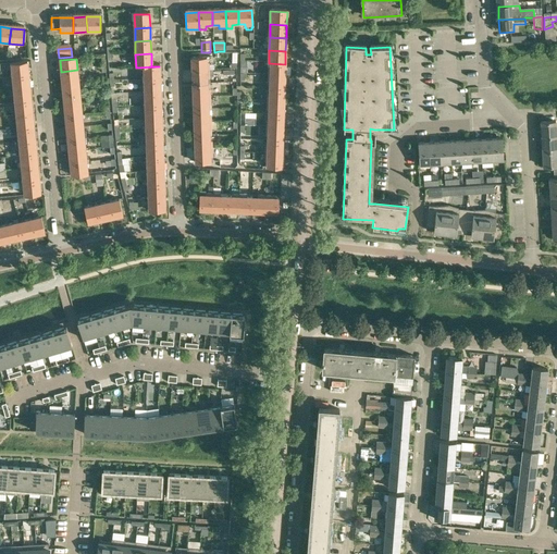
[(192,59),(193,72),(209,72),(209,64),(209,59),(206,59),(192,59)]
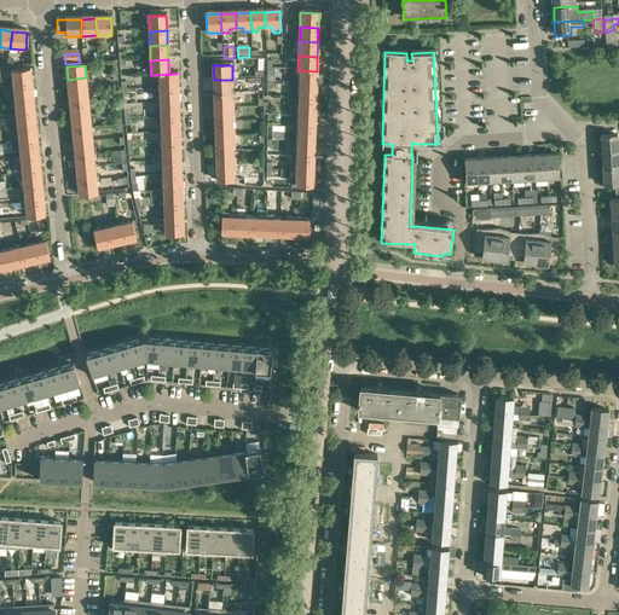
[(12,73),(13,87),(32,85),(30,70),(12,73)]
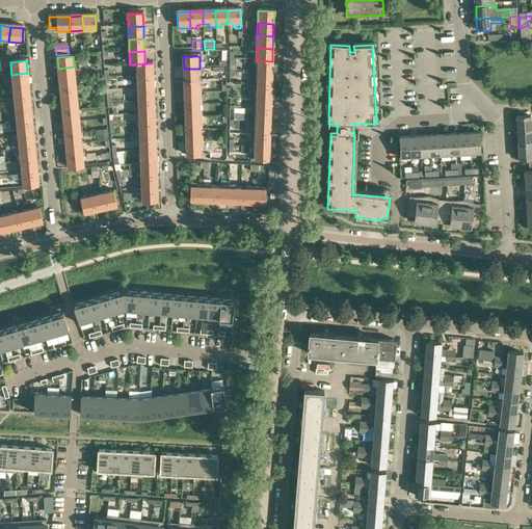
[(272,61),(257,60),(257,61),(257,67),(259,67),(258,74),(271,74),(272,61)]
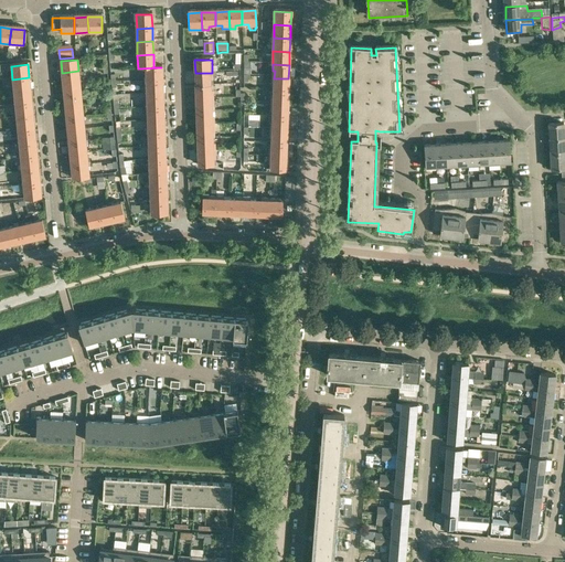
[(161,67),(138,69),(146,69),(146,82),(162,82),(161,67)]
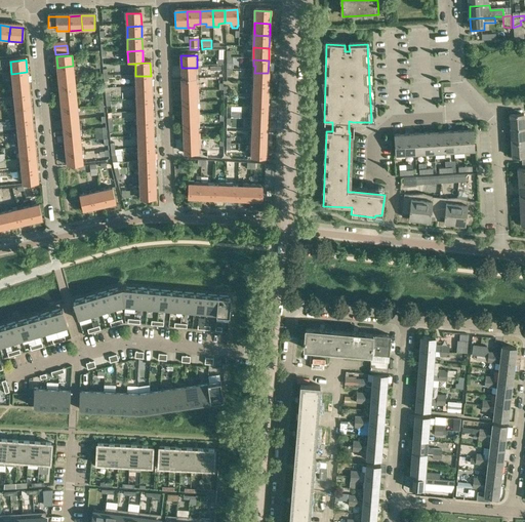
[(73,66),(57,68),(58,79),(74,77),(73,66)]
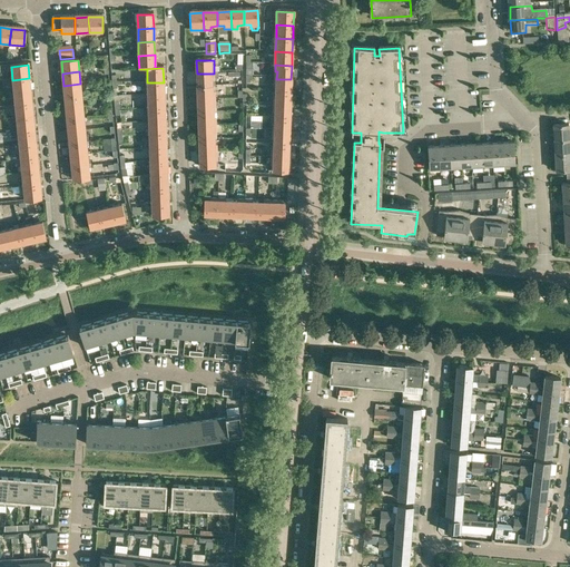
[(214,74),(197,74),(197,88),(214,87),(214,81),(215,81),(214,74)]
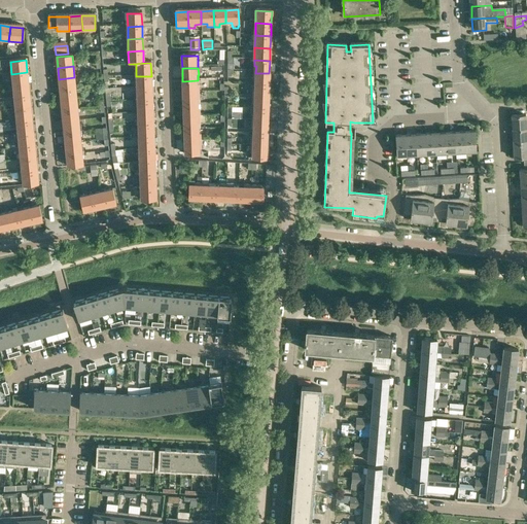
[(27,72),(11,74),(13,86),(28,84),(27,72)]
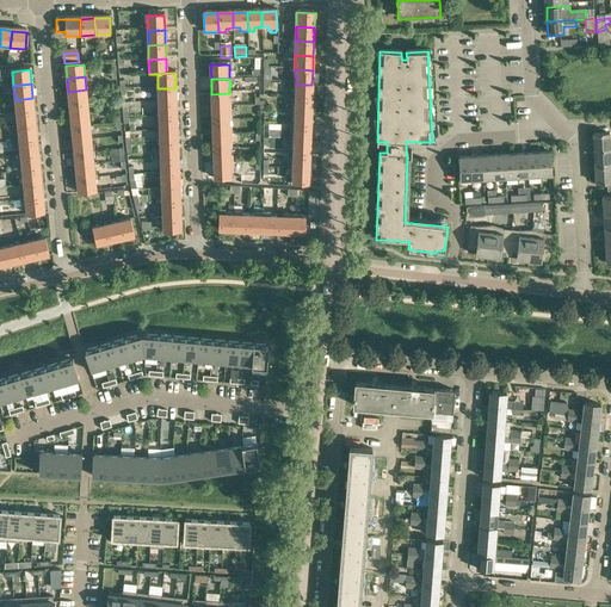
[(294,93),(294,98),(312,99),(312,85),(296,85),(296,93),(294,93)]
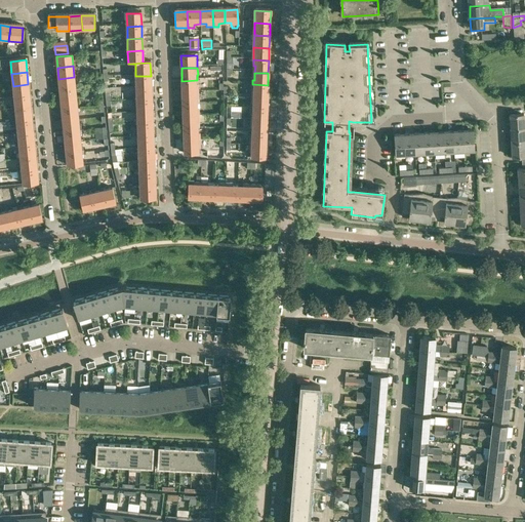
[(151,76),(135,76),(136,88),(151,88),(151,76)]
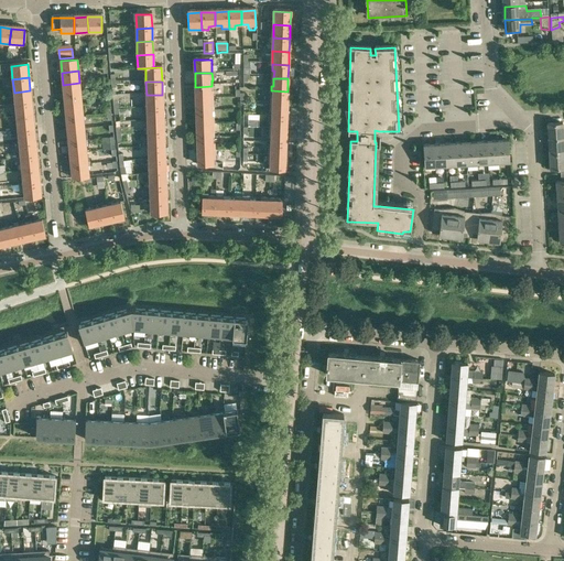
[(79,83),(63,85),(64,96),(80,95),(79,83)]
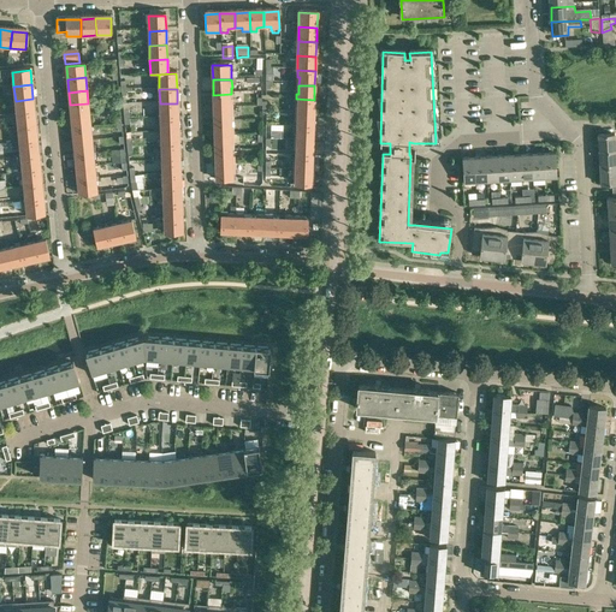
[(231,94),(213,95),(213,110),(232,108),(232,100),(231,94)]
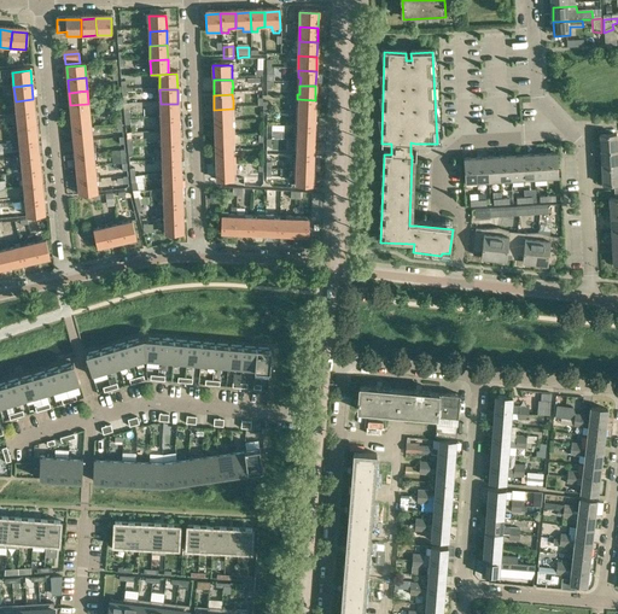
[(33,99),(16,101),(17,116),(34,115),(33,99)]
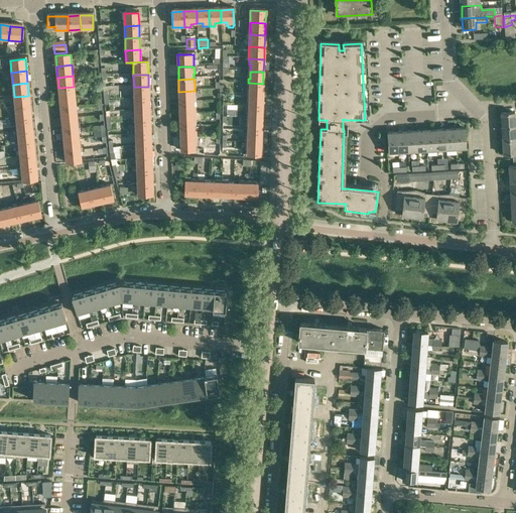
[(248,83),(248,88),(250,89),(249,96),(262,96),(263,84),(248,83)]
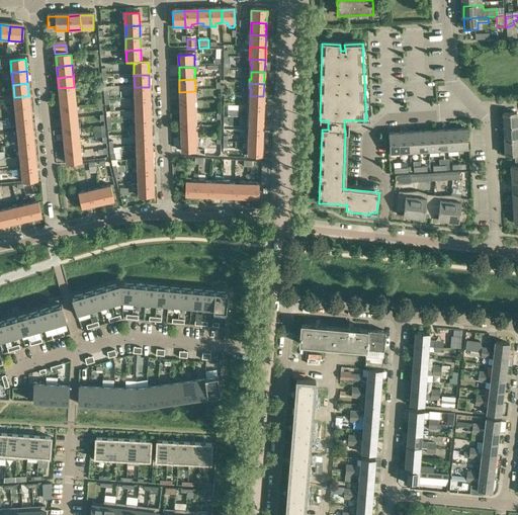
[(74,87),(59,88),(60,99),(75,98),(74,87)]
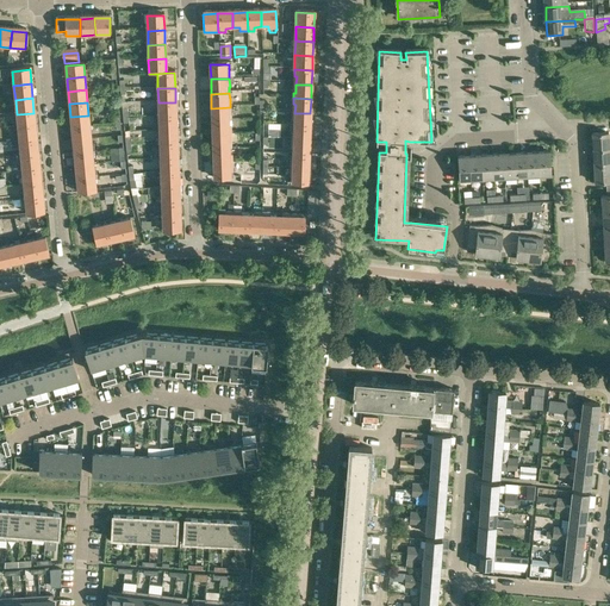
[(175,102),(159,102),(159,117),(176,117),(175,102)]
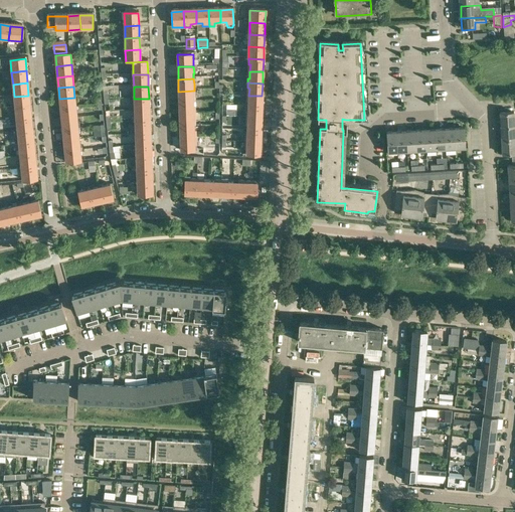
[(194,91),(178,92),(179,104),(192,103),(194,103),(194,98),(195,98),(194,91)]
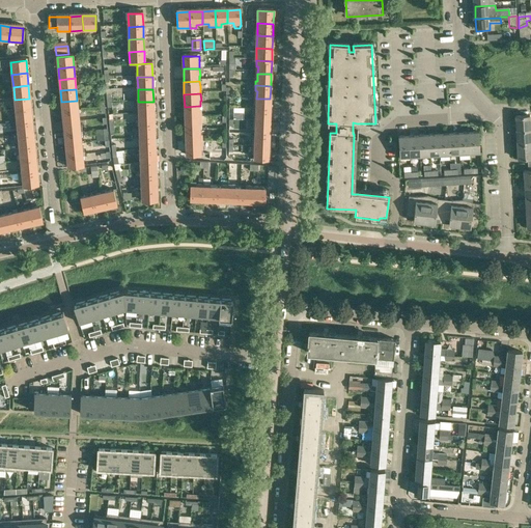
[(29,99),(15,100),(16,112),(31,111),(29,99)]
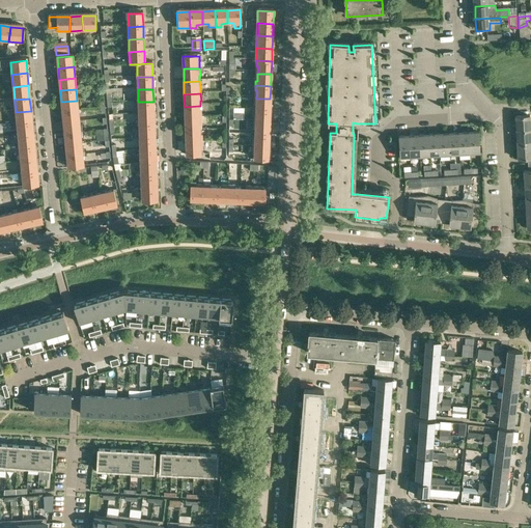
[(254,106),(254,111),(270,111),(270,99),(256,99),(256,106),(254,106)]
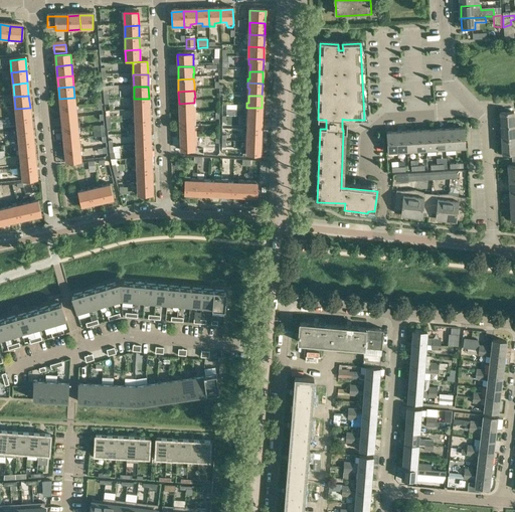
[(74,98),(59,99),(60,110),(75,108),(74,98)]
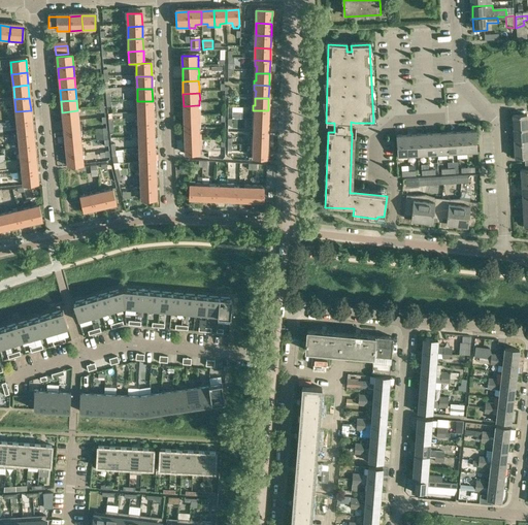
[(153,101),(137,101),(138,115),(153,113),(153,101)]
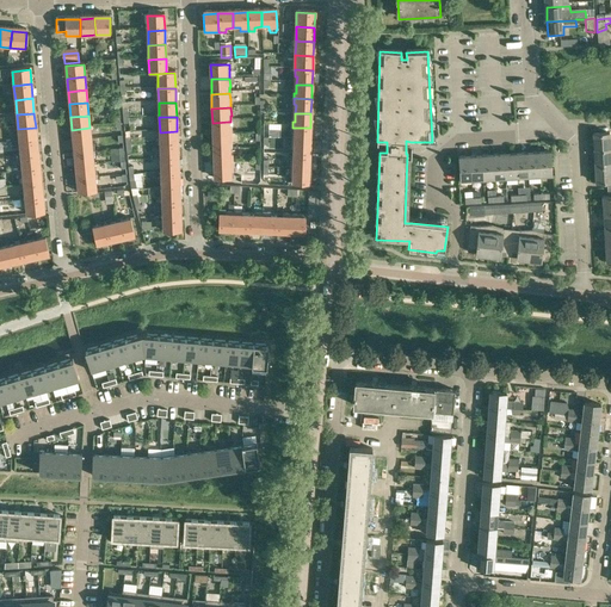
[(228,122),(213,123),(213,137),(232,136),(232,128),(232,122),(230,122),(228,122)]
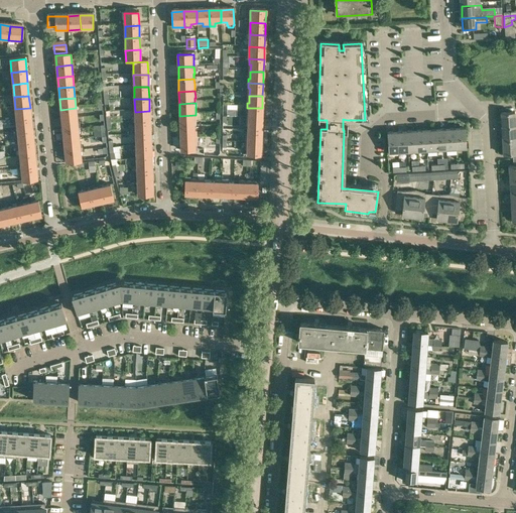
[(30,108),(15,109),(16,121),(31,120),(30,108)]
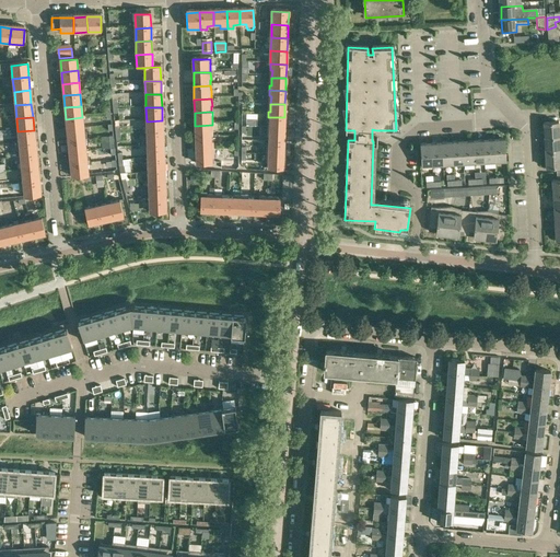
[(82,117),(66,119),(67,131),(83,129),(82,117)]
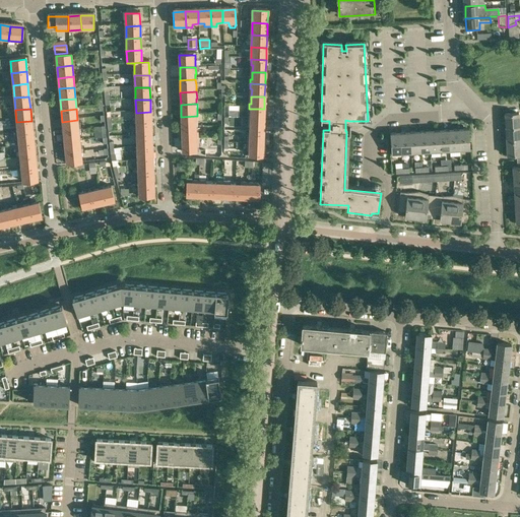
[(249,109),(249,113),(251,114),(251,121),(264,121),(264,109),(249,109)]
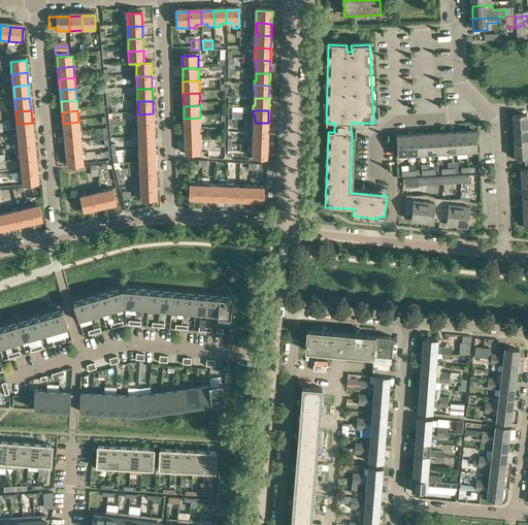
[(153,113),(138,115),(138,127),(154,126),(153,113)]
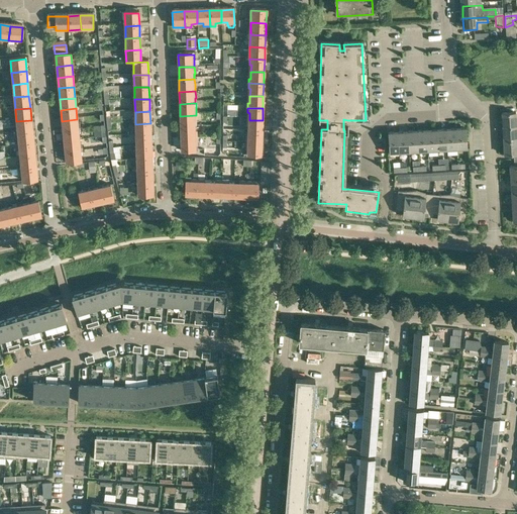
[(230,123),(240,123),(240,114),(230,114),(230,123)]
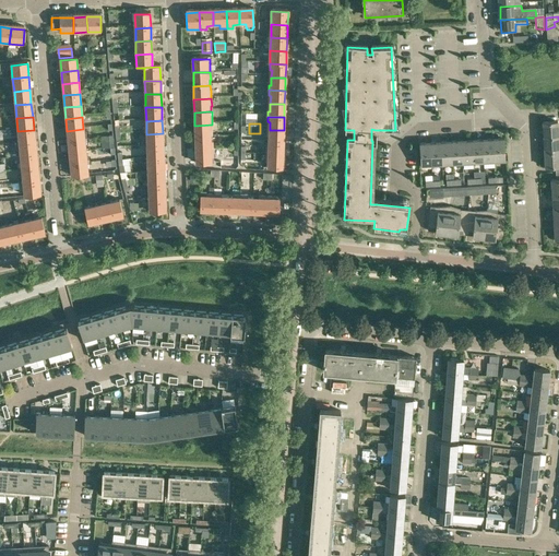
[(212,125),(194,126),(195,139),(212,138),(212,132),(212,125)]
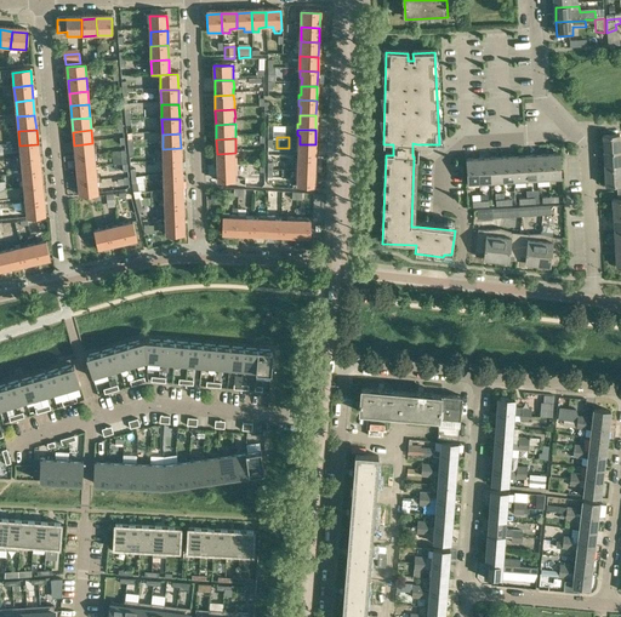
[(604,140),(604,155),(620,154),(620,144),(620,138),(604,140)]
